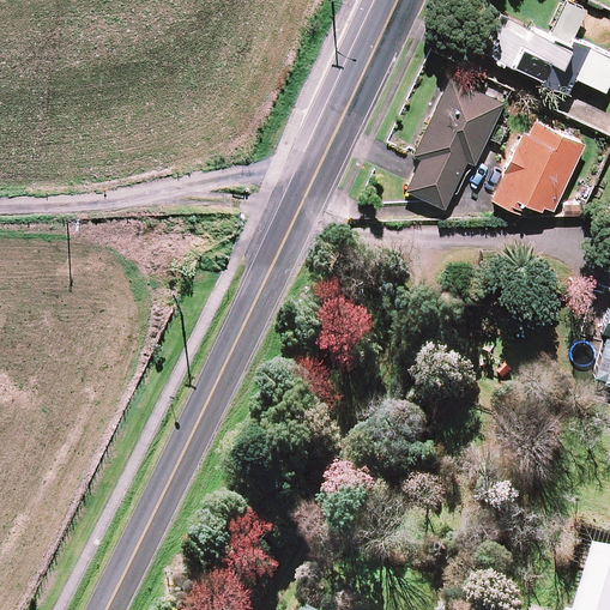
[(586,12),(567,5),(551,40),(508,20),(491,60),(571,95),(575,82),(608,95),(609,91),(609,59),(573,42),(586,12)]
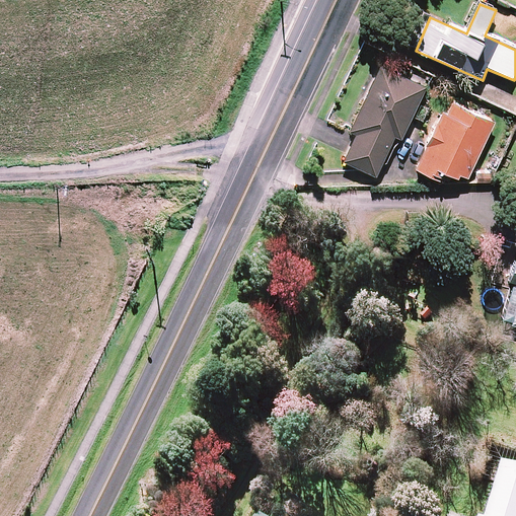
[(427,86),(381,66),(353,129),(359,132),(346,160),(378,175),(396,136),(403,139),(427,86)]
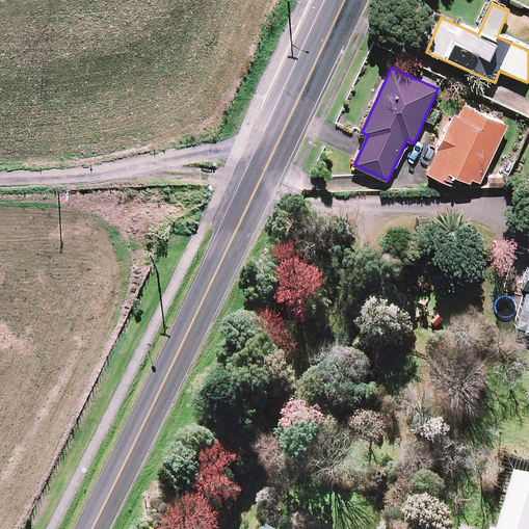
[(508,124),(465,103),(458,117),(454,116),(428,173),(450,182),(455,173),(480,184),(508,124)]
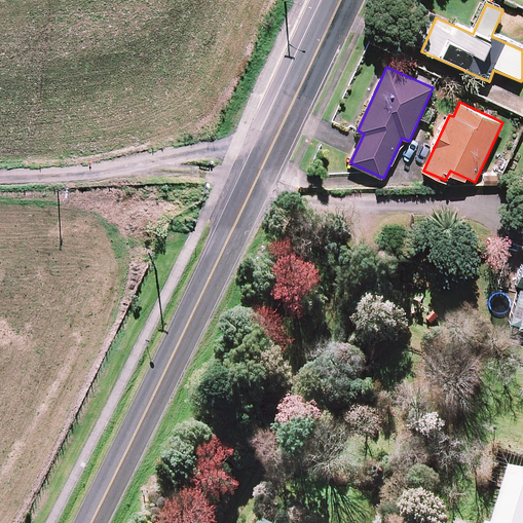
[(522,522),(522,479),(520,479),(506,522),(522,522)]
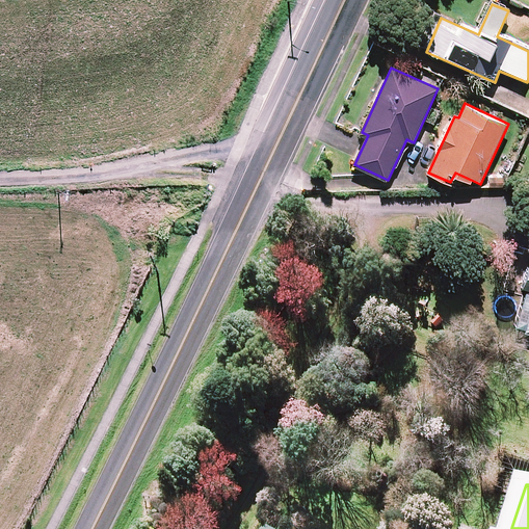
All buildings are outlined.
